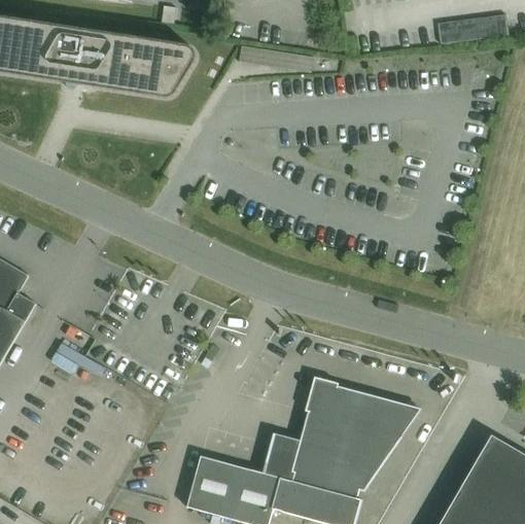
[(0,70),(60,80),(64,81),(65,84),(66,85),(67,88),(69,88),(71,88),(72,88),(74,86),(75,85),(76,83),(95,86),(164,97),(165,97),(166,97),(167,97),(168,97),(169,97),(170,96),(171,96),(172,96),(172,95),(173,95),(174,94),(175,93),(176,92),(176,91),(194,63),(194,62),(195,62),(195,61),(195,60),(195,59),(196,59),(196,58),(196,57),(196,56),(196,55),(196,54),(195,53),(195,51),(195,50),(194,50),(194,49),(193,48),(193,47),(191,47),(191,46),(190,46),(189,45),(188,45),(188,44),(187,44),(186,44),(0,14),(0,70)]
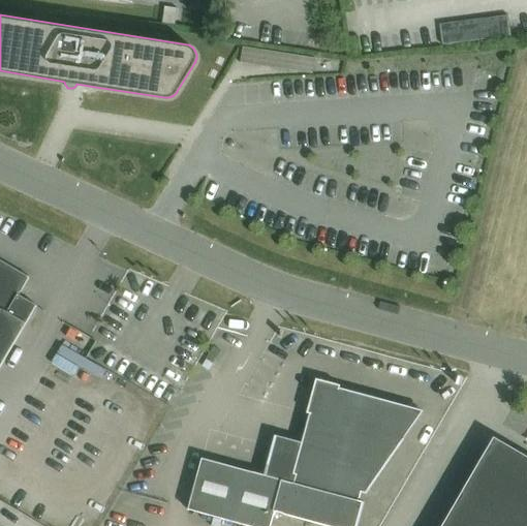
[(504,14),(438,23),(440,42),(506,34),(504,14)]
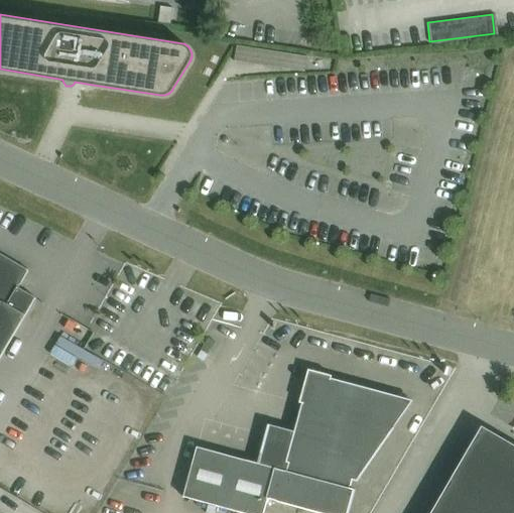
[(236,44),(233,59),(284,68),(287,51),(236,44)]
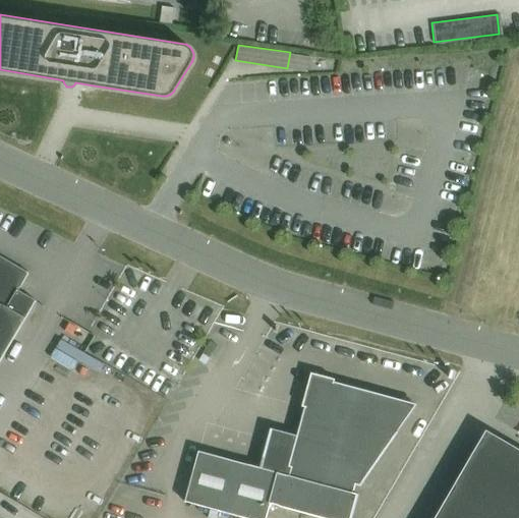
[(0,358),(35,299),(17,289),(27,271),(0,254),(0,358)]
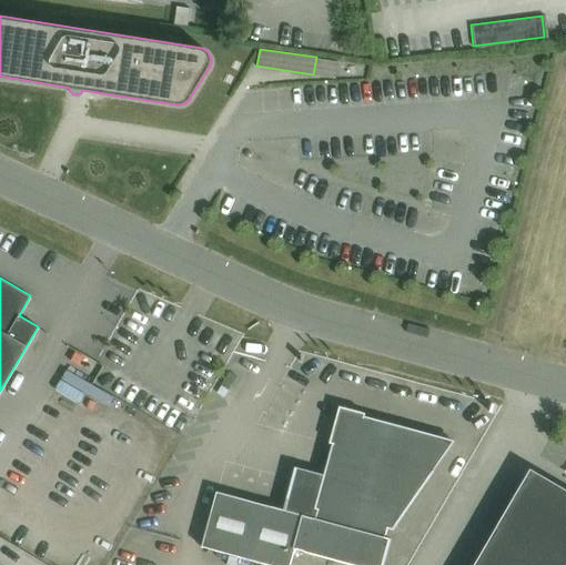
[(86,400),(95,380),(70,365),(59,386),(86,400)]
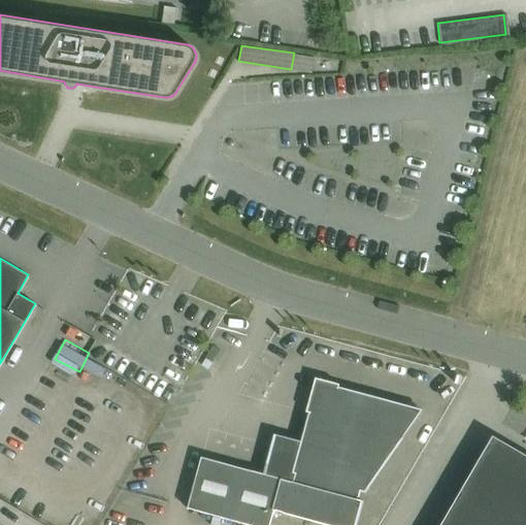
[(212,360),(220,349),(211,343),(204,355),(212,360)]
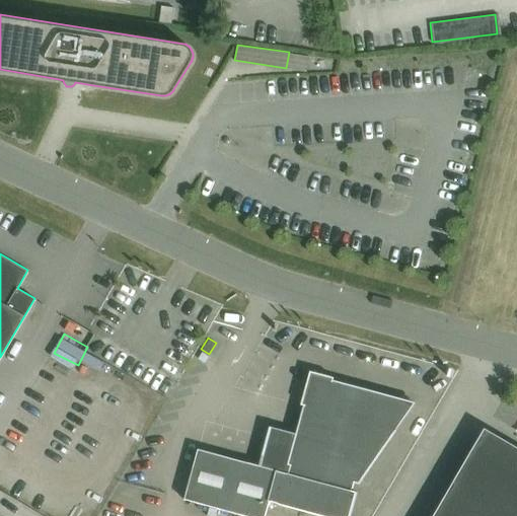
[(357,482),(414,401),(331,379),(333,376),(309,370),(300,403),(303,404),(295,432),(270,426),(260,464),(197,448),(183,498),(249,515),(264,515),(269,500),(326,515),(348,515),(355,491),(350,490),(353,481),(357,482)]
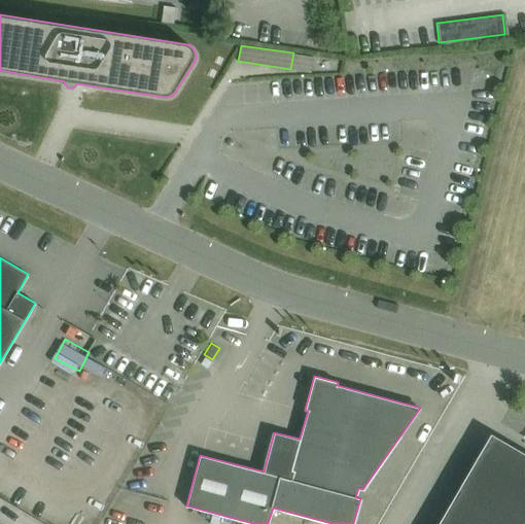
[(458,489),(453,486),(430,523),(524,523),(524,480),(479,453),(458,489)]
